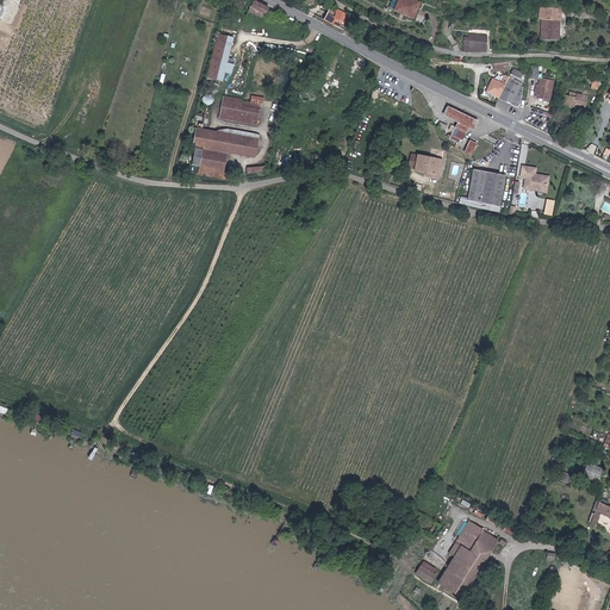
[(268,6),(255,0),(254,0),(249,11),(263,16),(268,6)]
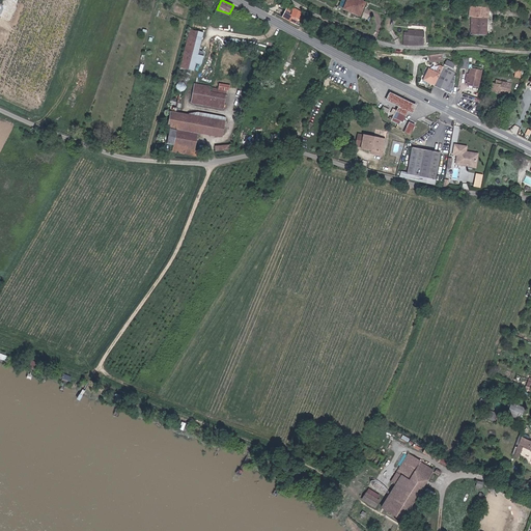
[(358,16),(364,2),(360,0),(346,0),(342,8),(358,16)]
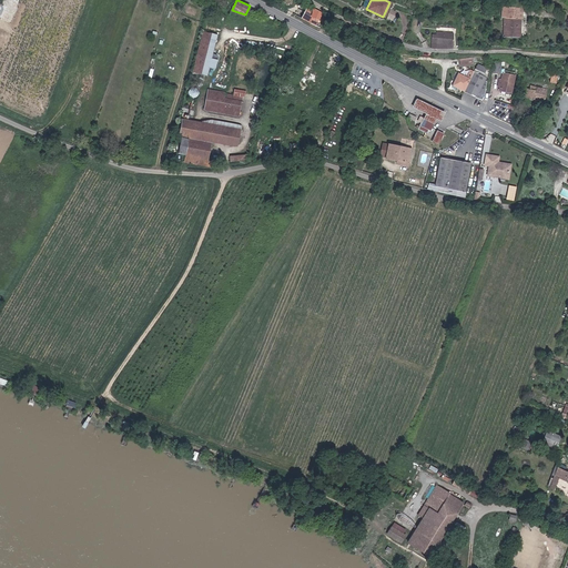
[(307,6),(301,17),(314,24),(321,13),(307,6)]
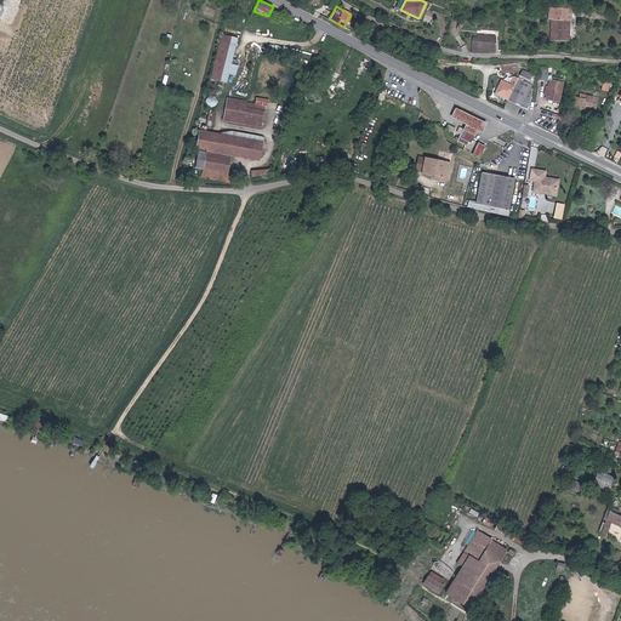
[(550,40),(568,41),(571,9),(552,7),(550,20),(552,20),(550,40)]
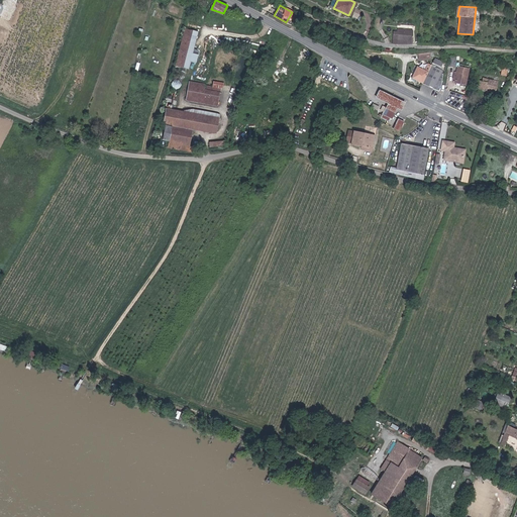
[(200,48),(195,47),(198,30),(184,27),(176,66),(190,68),(191,61),(197,62),(200,48)]
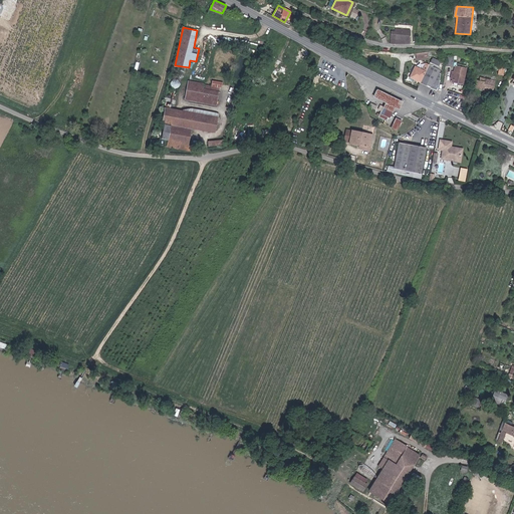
[(391,31),(390,41),(409,42),(410,30),(395,29),(395,31),(391,31)]
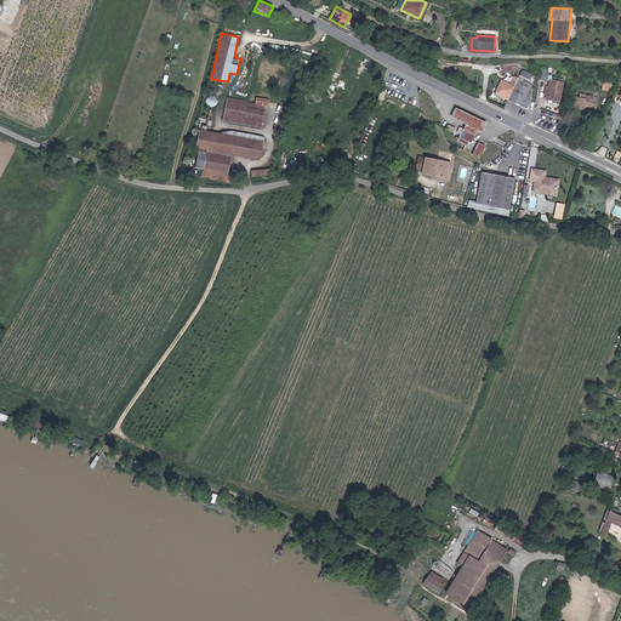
[(530,81),(533,75),(525,70),(522,77),(530,81)]
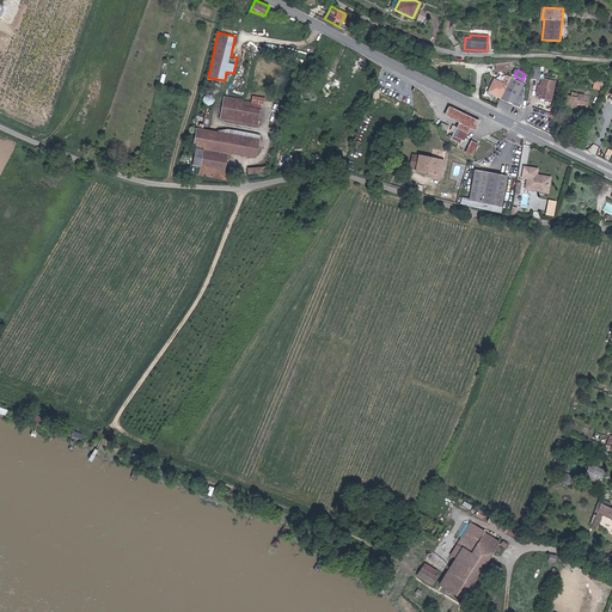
[(487,93),(500,99),(510,78),(506,75),(502,83),(494,79),(487,93)]
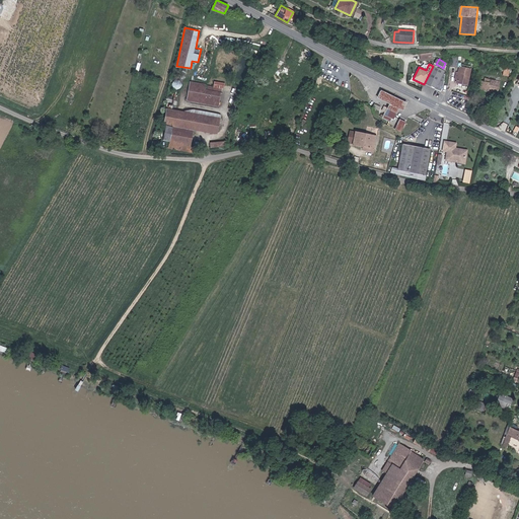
[(424,84),(441,93),(444,88),(444,76),(444,71),(433,66),(424,84)]
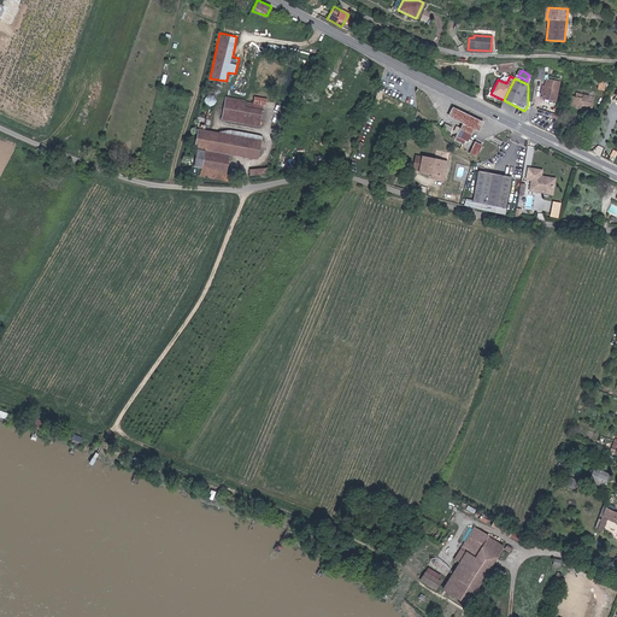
[(558,82),(547,80),(546,87),(544,87),(542,95),(544,95),(542,99),(556,101),(558,82)]
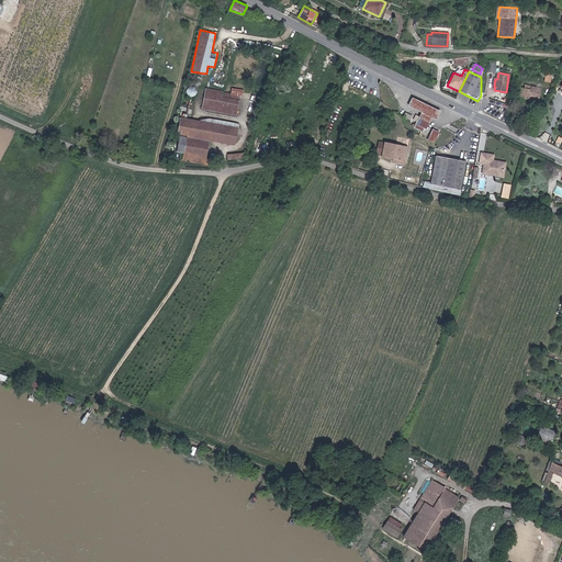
[(540,98),(542,88),(531,86),(530,90),(520,88),(518,97),(530,99),(531,96),(540,98)]
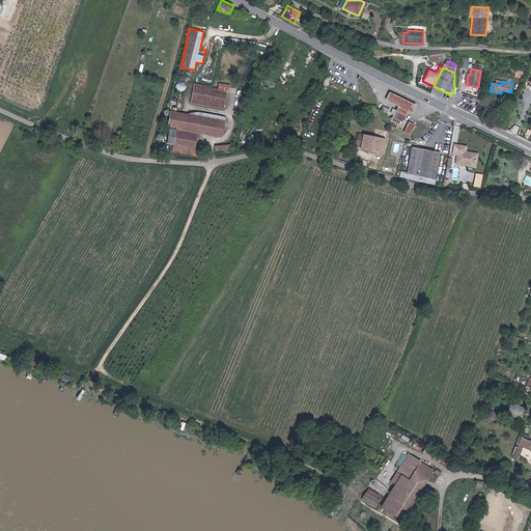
[(219,102),(225,103),(227,91),(213,89),(213,88),(195,85),(192,102),(218,107),(219,102)]
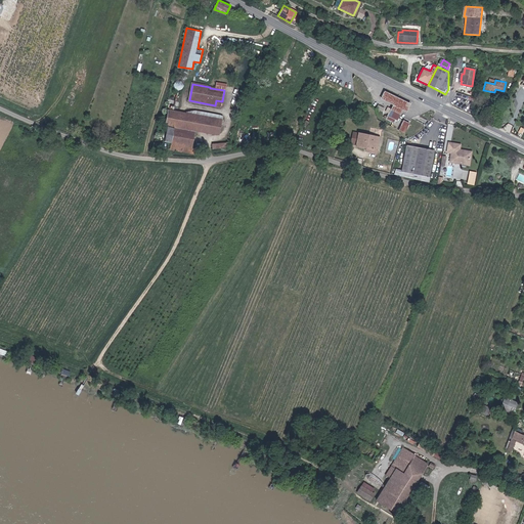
[(410,104),(385,92),(380,100),(390,105),(384,118),(394,123),(400,110),(405,113),(410,104)]
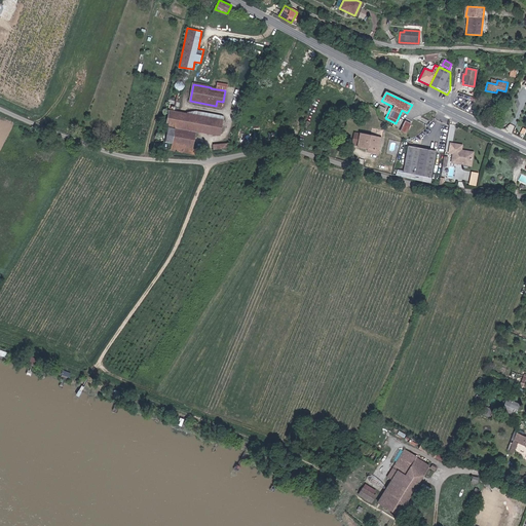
[(165,125),(175,126),(195,129),(220,135),(222,119),(167,110),(165,125)]
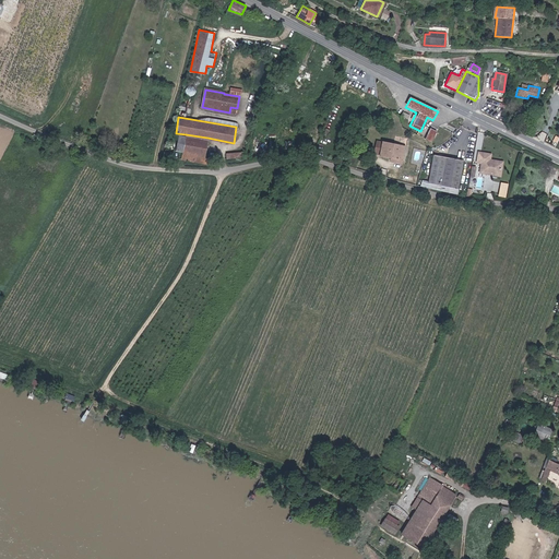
[(436,131),(429,128),(425,138),(431,141),(436,131)]
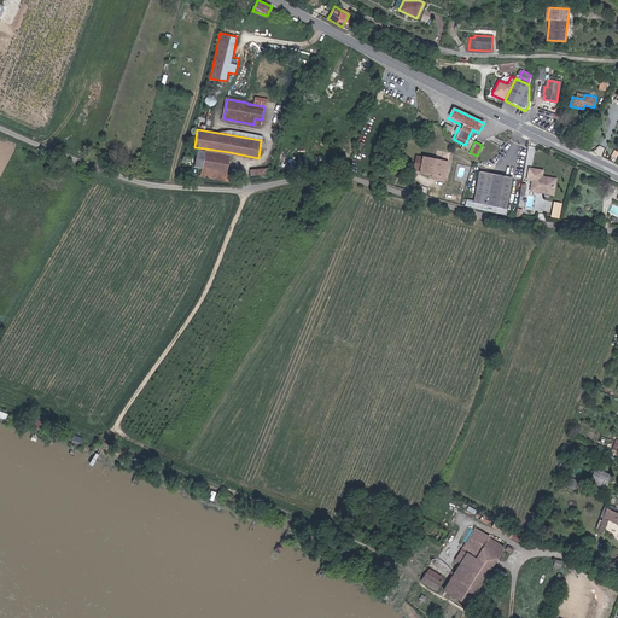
[(200,178),(223,180),(238,180),(238,174),(226,175),(229,152),(205,149),(204,151),(196,150),(193,167),(202,168),(200,178)]
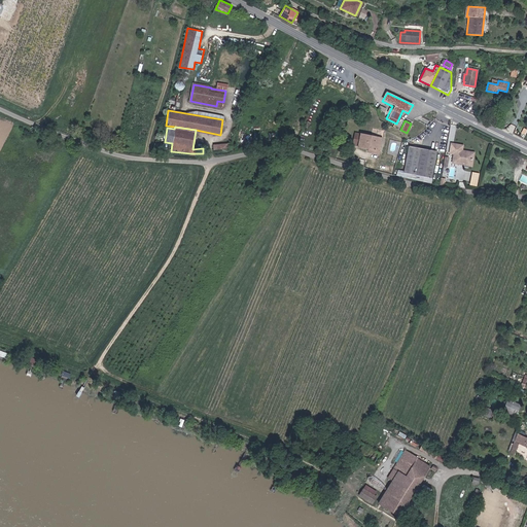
[(356,134),(354,146),(370,149),(380,150),(383,131),(372,129),(371,136),(356,134)]
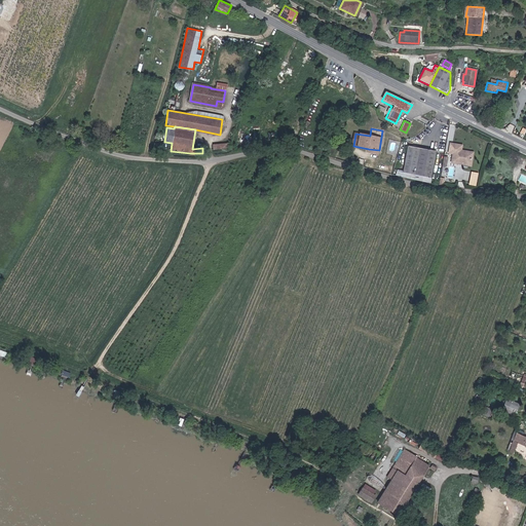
[(434,138),(431,151),(436,152),(441,153),(444,140),(434,138)]
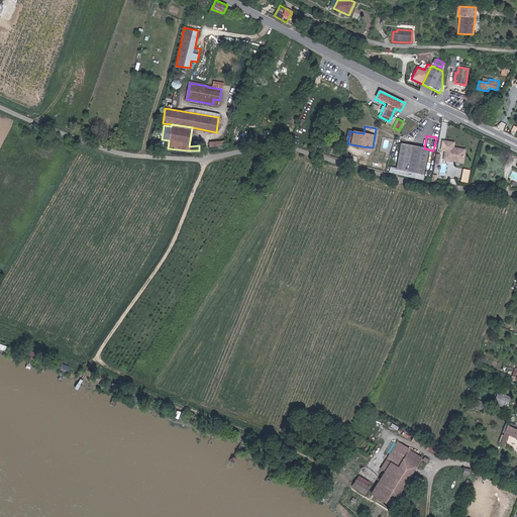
[(448,146),(449,142),(444,141),(443,149),(447,150),(446,159),(463,162),(464,150),(453,148),(453,146),(448,146)]
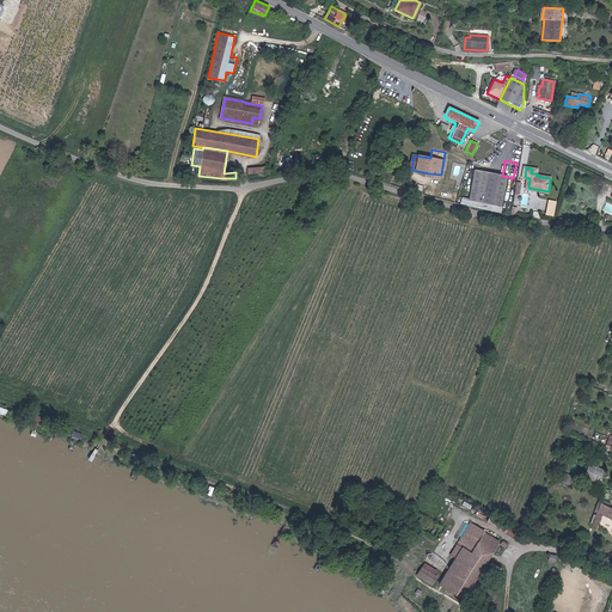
[(507,177),(502,176),(476,171),(471,201),(502,207),(507,177)]
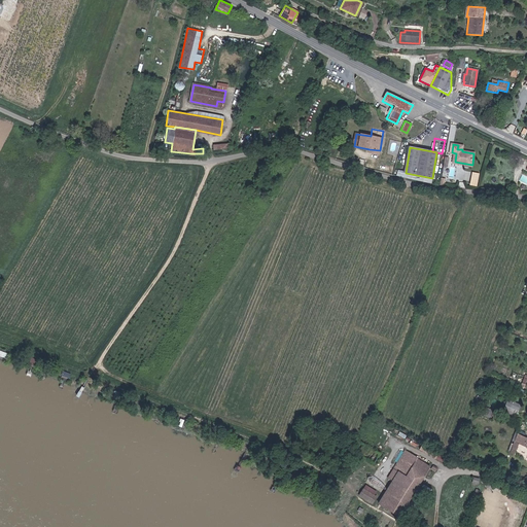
[(478,186),(480,172),(471,171),(470,185),(478,186)]
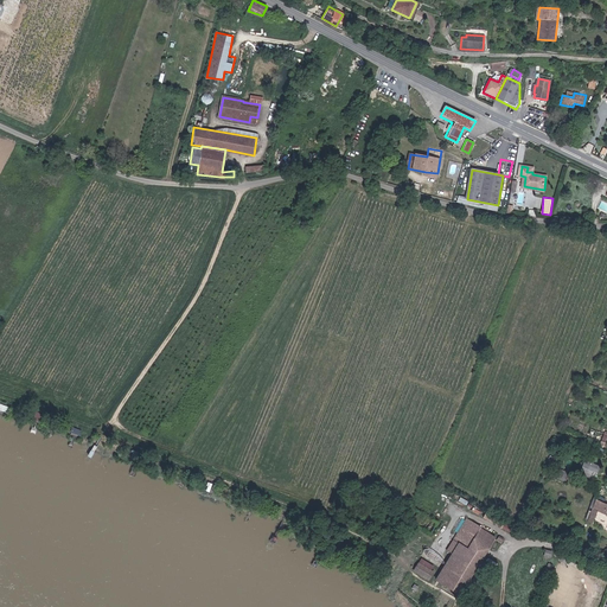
[(590,462),(586,477),(594,479),(599,466),(590,462)]
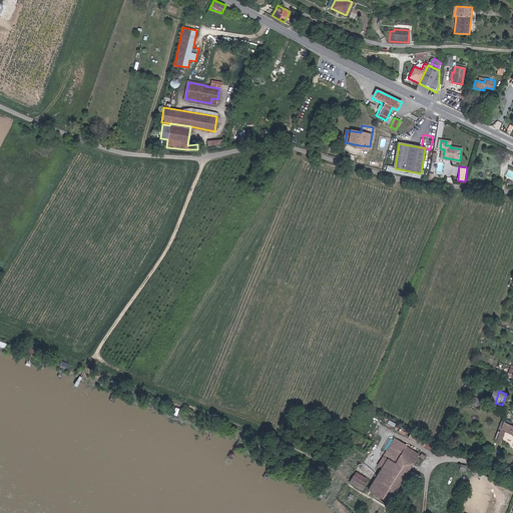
[(183,410),(180,408),(180,410),(176,408),(174,414),(181,417),(183,410)]
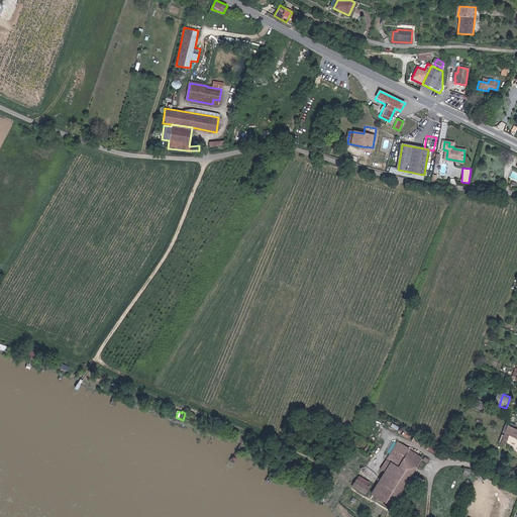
[(516,429),(507,425),(504,433),(500,443),(503,445),(508,434),(516,438),(516,429)]
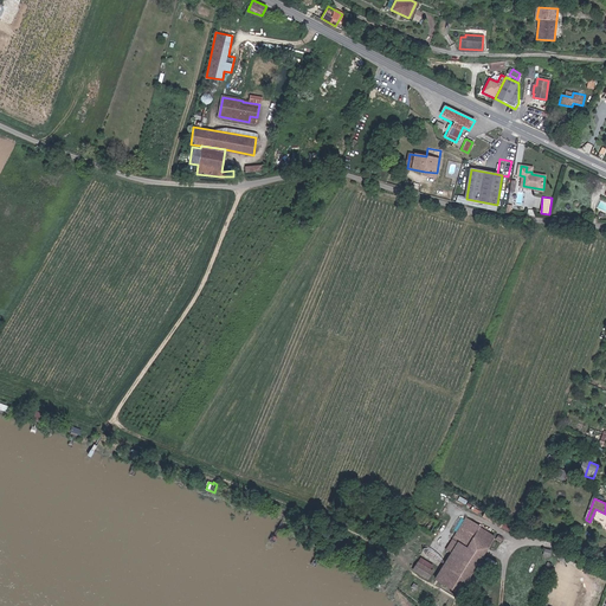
[(496,536),(471,521),(434,579),(459,594),(496,536)]
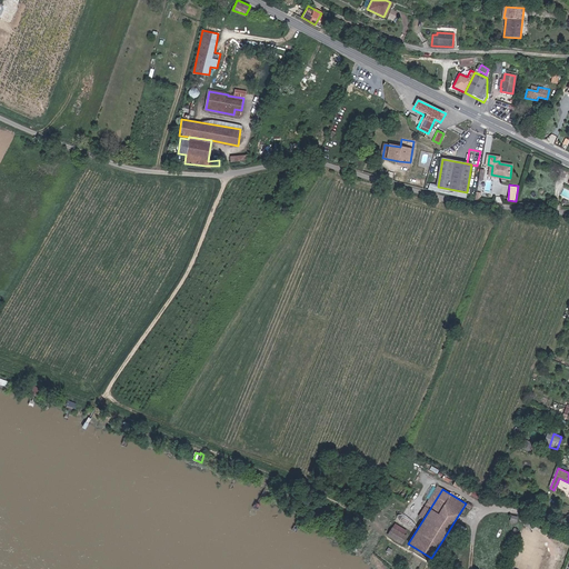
[(407,537),(392,527),(388,536),(402,545),(407,537)]
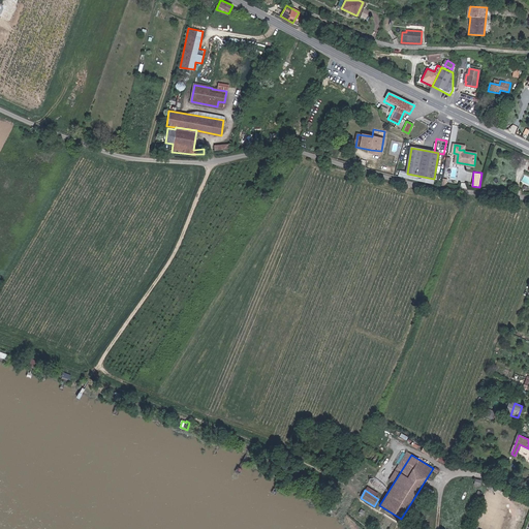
[(322,509),(316,506),(313,512),(319,516),(322,509)]
